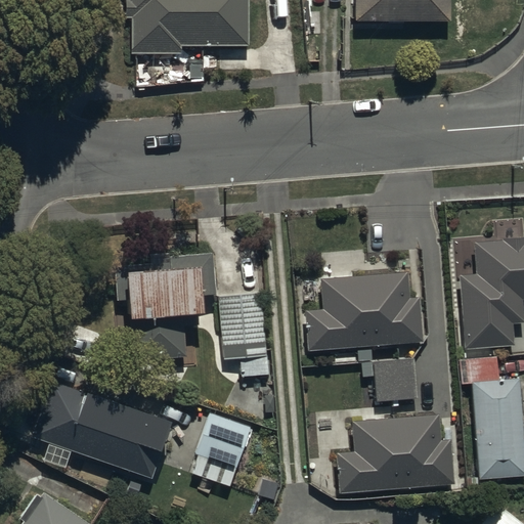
[(248,0),(123,0),(123,18),(131,18),(131,55),(179,55),(179,46),(248,46),(248,0)]
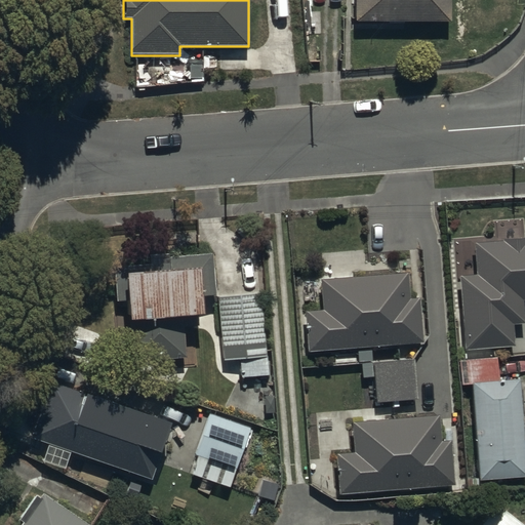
[(450,0),(357,0),(357,19),(450,21),(450,0)]
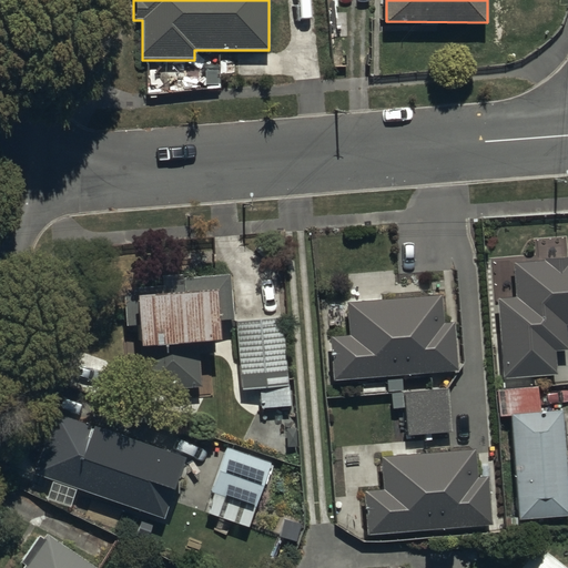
[(515,296),(495,297),(501,379),(558,375),(556,351),(567,348),(567,342),(567,323),(567,322),(567,257),(544,260),(544,262),(513,265),(515,296)]
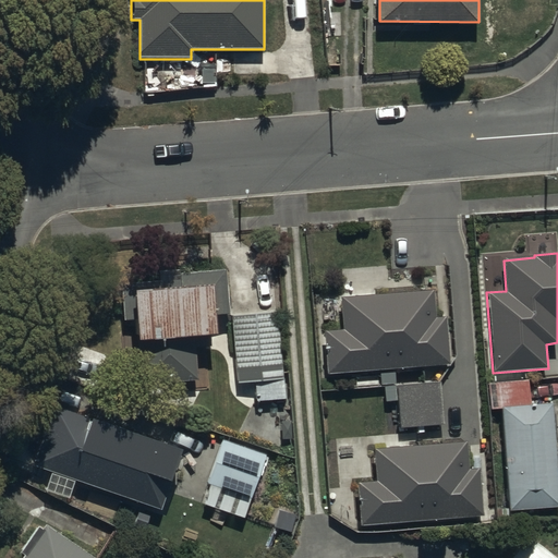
[(176,280),(123,284),(125,323),(135,322),(140,384),(197,380),(194,350),(215,348),(213,315),(229,314),(226,268),(174,271),(176,280)]
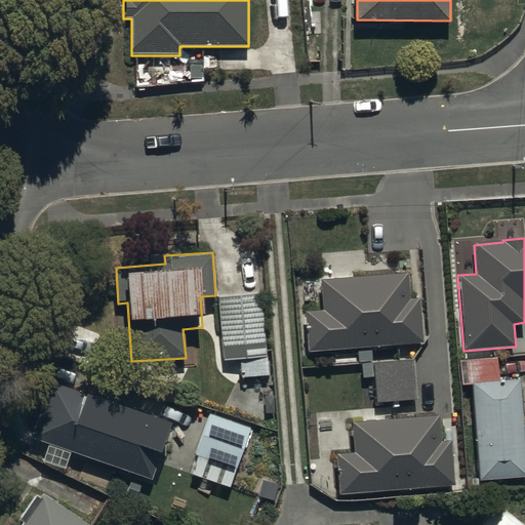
[(409,273),(322,280),(324,310),(307,312),(310,352),(423,342),(419,297),(411,298),(409,273)]
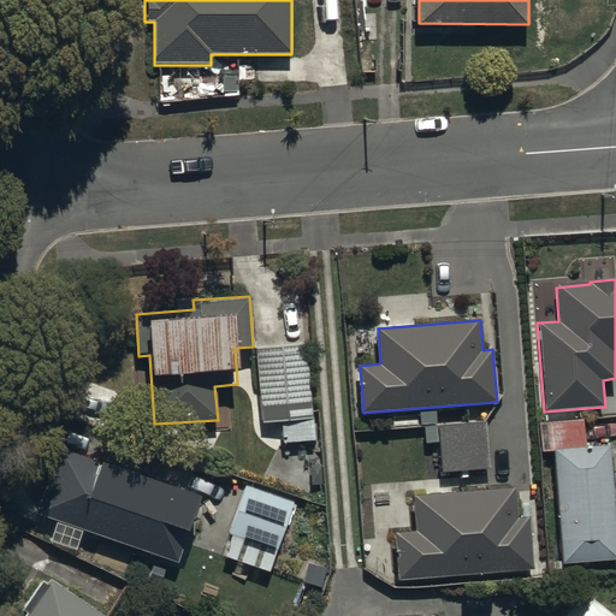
[(314,442),(304,344),(255,349),(262,425),(280,424),(283,445),(314,442)]
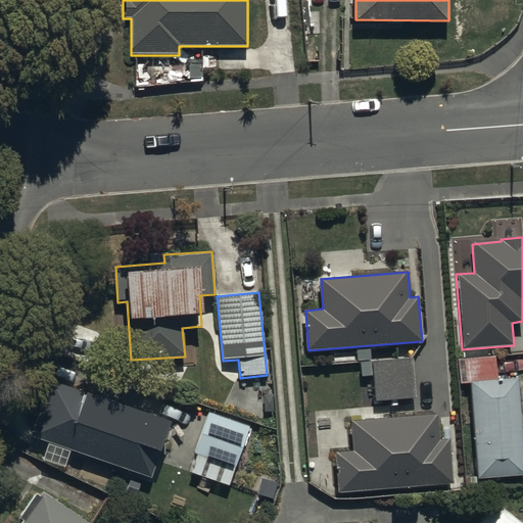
[(103,331),(51,317),(43,346),(94,362),(103,331)]
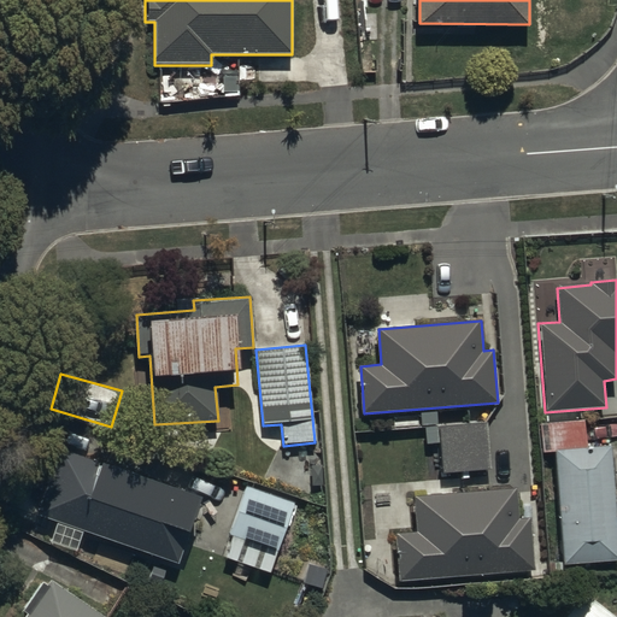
[(616,558),(616,556),(607,446),(587,447),(585,421),(538,424),(540,453),(552,453),(556,491),(550,491),(551,503),(556,503),(560,564),(616,558)]
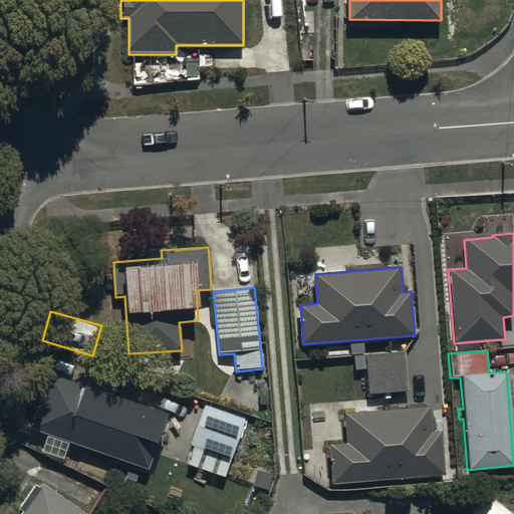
[(406,351),(366,355),(369,395),(409,391),(406,351)]
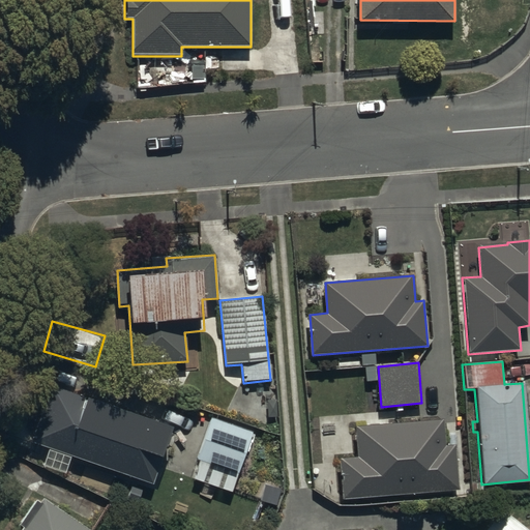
[(172,428),(49,385),(30,440),(152,482),(172,428)]
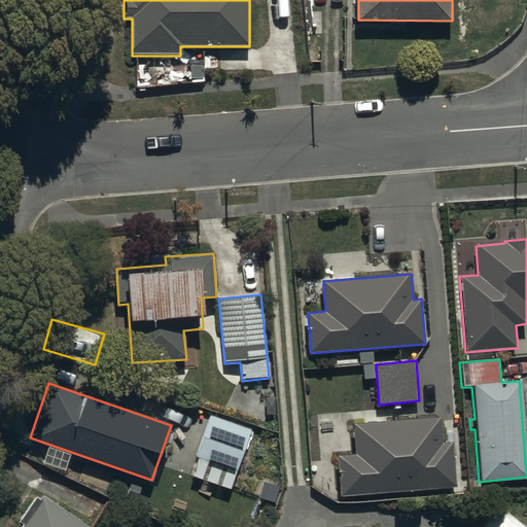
[(250,426),(210,413),(189,475),(230,488),(250,426)]
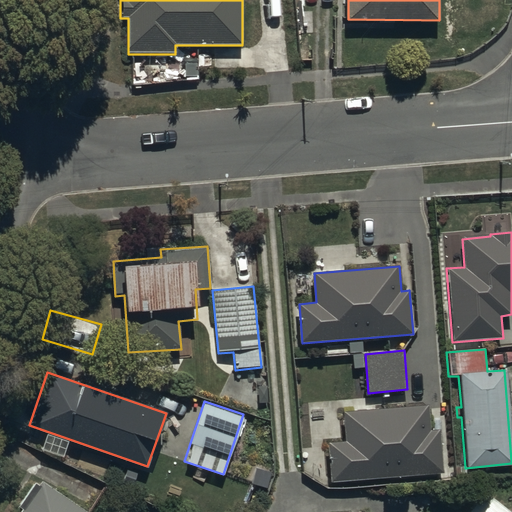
[(429,406),(344,412),(346,442),(330,443),(332,481),(445,473),(441,429),(431,430),(429,406)]
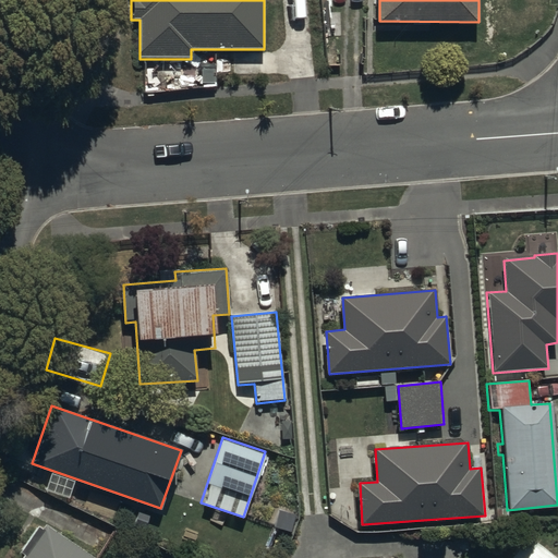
[(93,557),(46,525),(22,557),(93,557)]
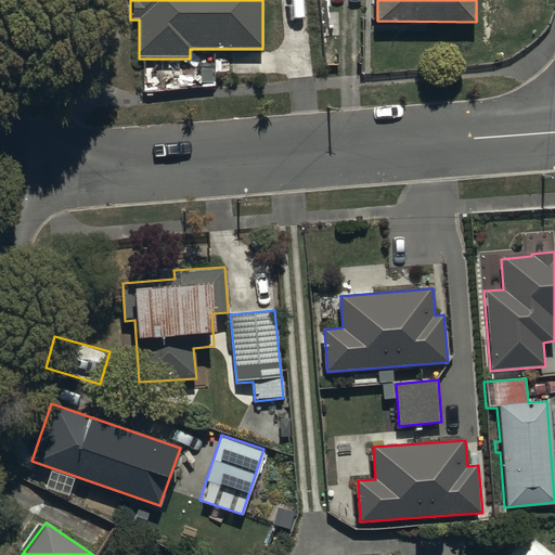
[(547,554),(524,536),(507,554),(547,554)]
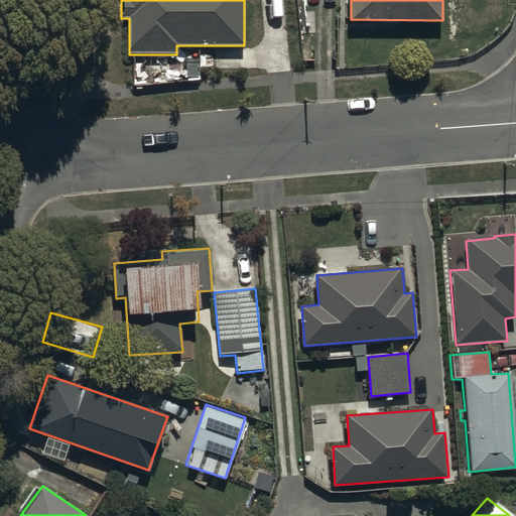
All buildings are outlined.
